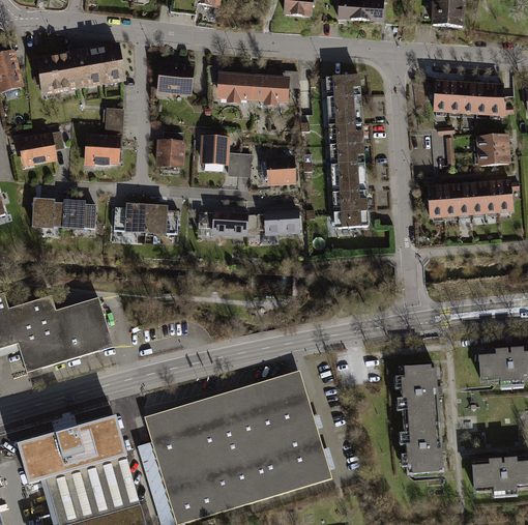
[(285,0),(284,15),(312,17),(313,0),(285,0)]
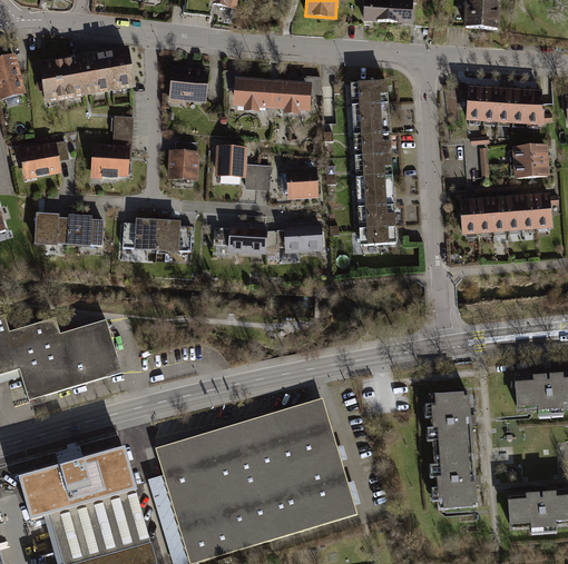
[(364,0),(363,20),(388,21),(389,0),(364,0)]
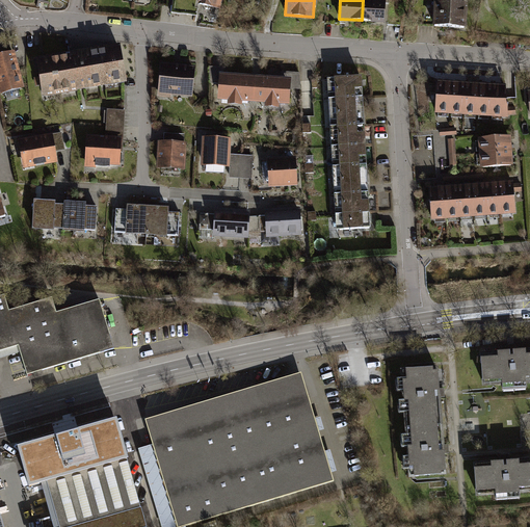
[(363,0),(362,20),(383,21),(385,0),(363,0)]
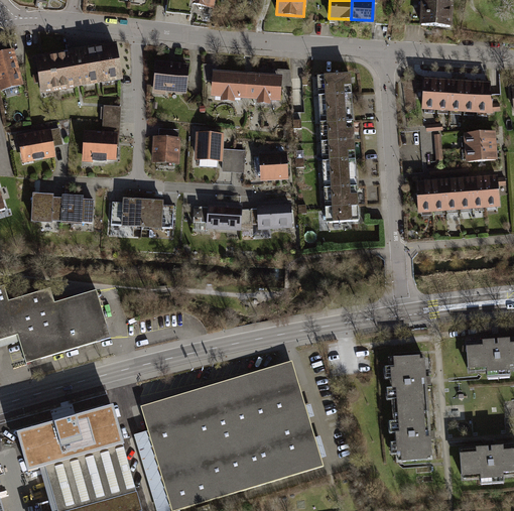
[(453,0),(420,0),(419,17),(419,24),(452,26),(453,0)]
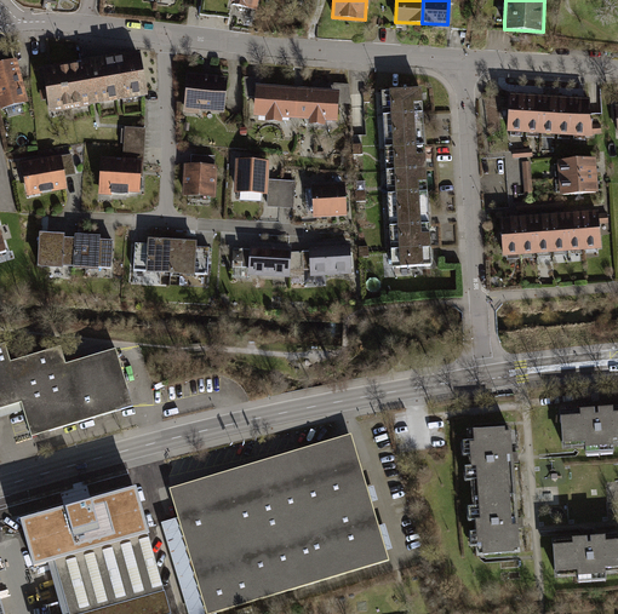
[(52,64),(43,66),(51,113),(147,95),(138,47),(121,51),(89,57),(74,59),(52,64)]
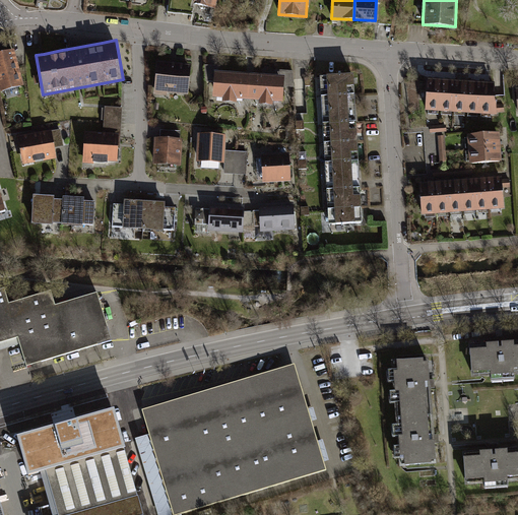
[(16,61),(13,49),(0,52),(0,91),(23,85),(16,61)]
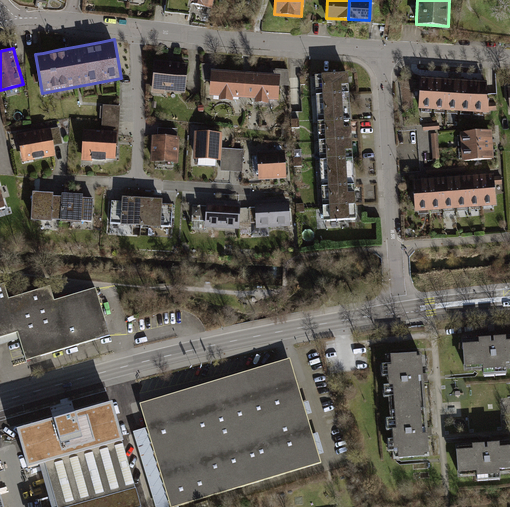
[(169,58),(154,56),(151,90),(184,93),(187,60),(169,58)]
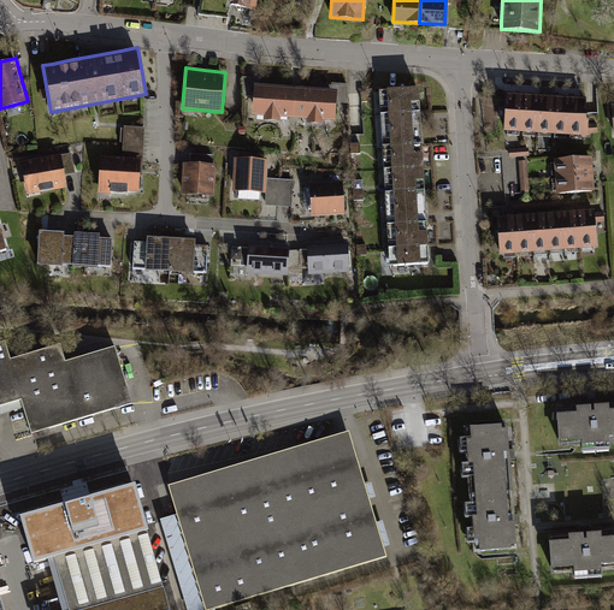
[(270,82),(254,81),(252,112),(266,113),(265,119),(278,120),(279,114),(307,117),(307,124),(323,125),(323,119),(336,119),(338,88),(319,87),(270,82)]
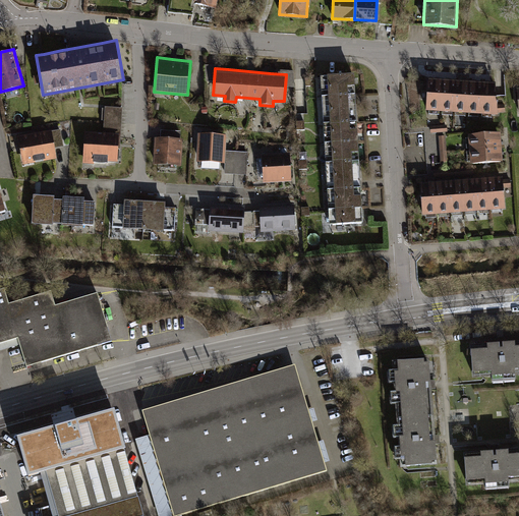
[(355,97),(354,72),(319,74),(328,224),(362,222),(361,203),(358,141),(355,97)]
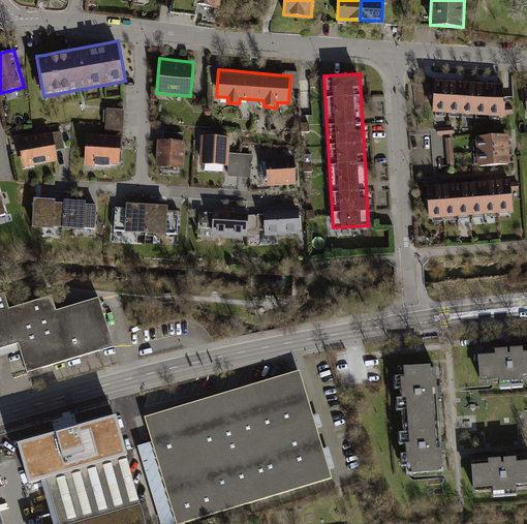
[(430,110),(500,114),(502,82),(498,82),(482,81),(462,80),(453,79),(436,78),(432,78),(430,110)]
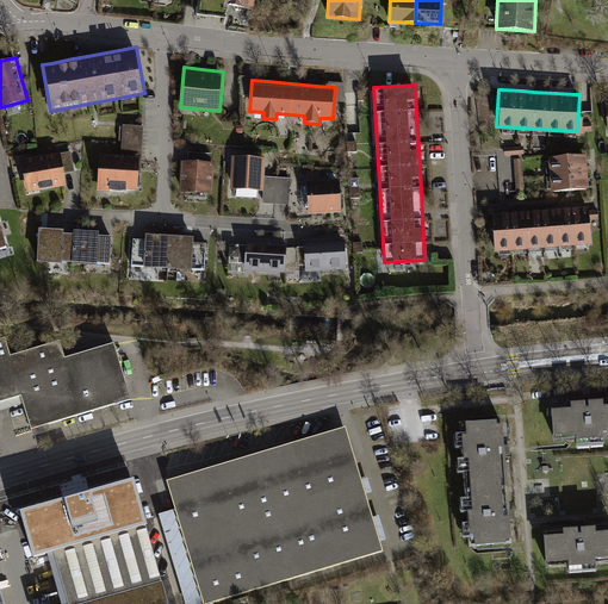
[(142,154),(142,124),(122,123),(122,153),(138,154),(142,154)]
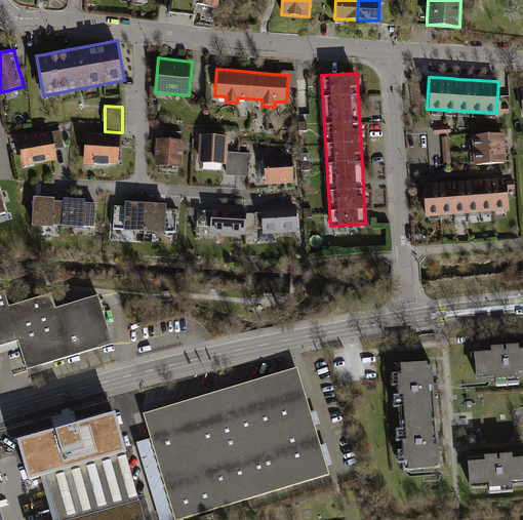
[(61,128),(18,135),(24,164),(55,158),(53,148),(64,146),(61,128)]
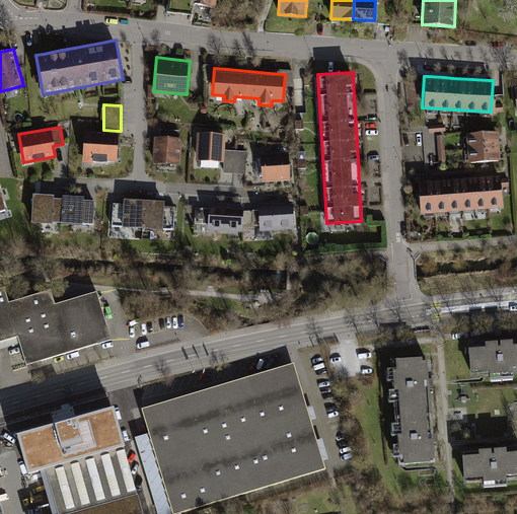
[(118,131),(103,130),(85,130),(85,160),(101,160),(118,161),(118,131)]
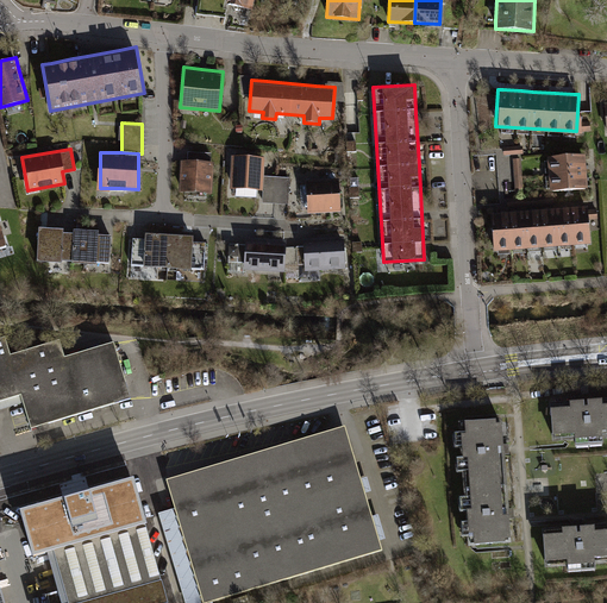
[(583,188),(582,154),(544,155),(545,163),(545,178),(546,190),(583,188)]
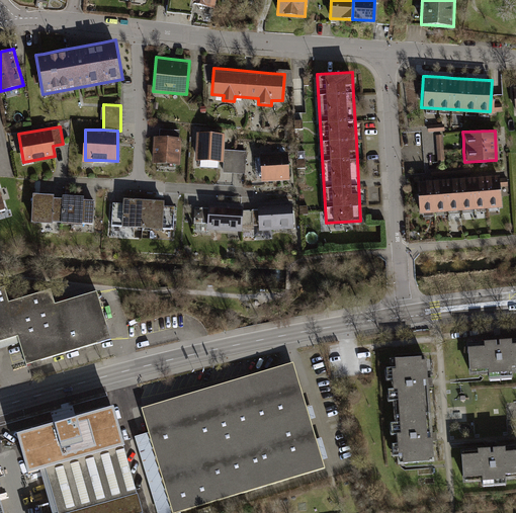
[(225,133),(197,132),(196,161),(223,162),(224,148),(225,133)]
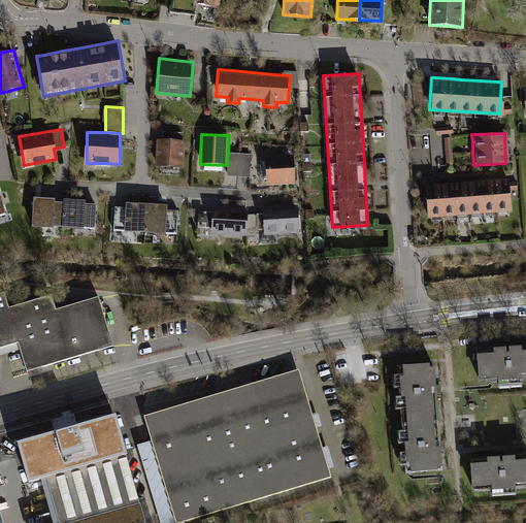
[(168,138),(156,137),(154,166),(184,167),(186,139),(168,138)]
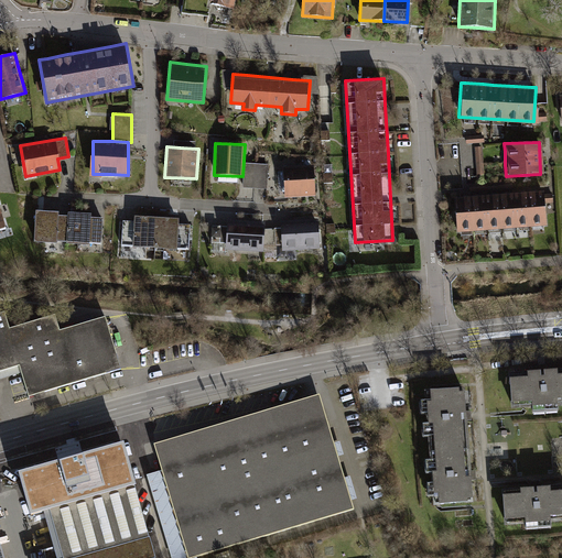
[(268,162),(244,161),(242,176),(242,185),(267,186),(268,162)]
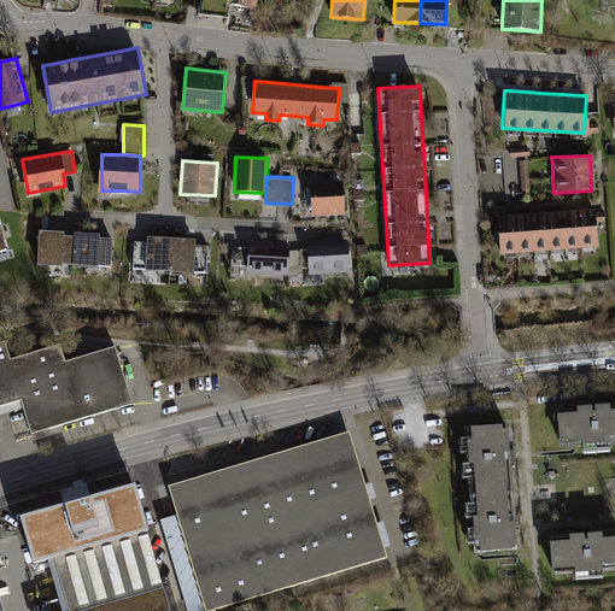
[(341,180),(311,181),(311,198),(312,216),(344,215),(341,180)]
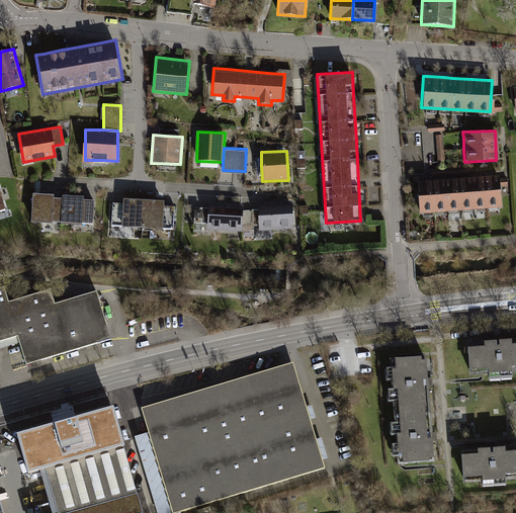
[(414,180),(416,212),(498,207),(496,175),(491,175),(477,176),(462,177),(448,178),(435,179),(419,180),(414,180)]
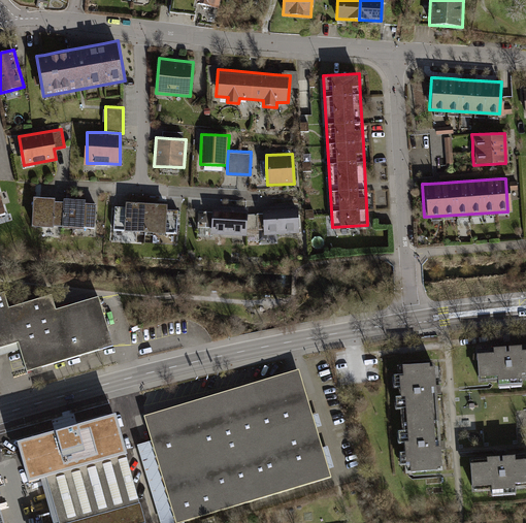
[(55,199),(34,198),(34,228),(53,228),(53,224),(64,224),(64,202),(55,202),(55,199)]
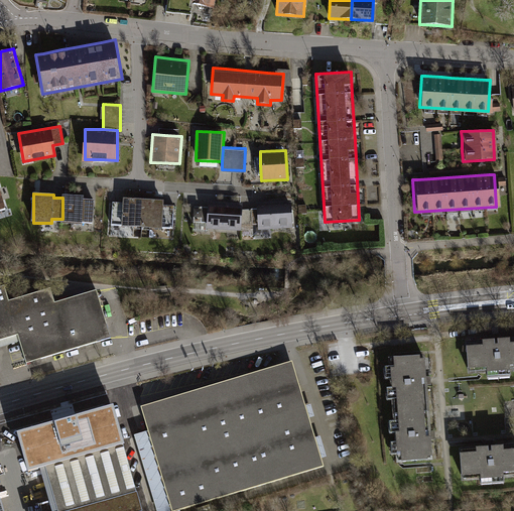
[(62,196),(62,198),(62,219),(62,225),(83,225),(83,222),(93,222),(94,200),(83,200),(83,196),(62,196)]
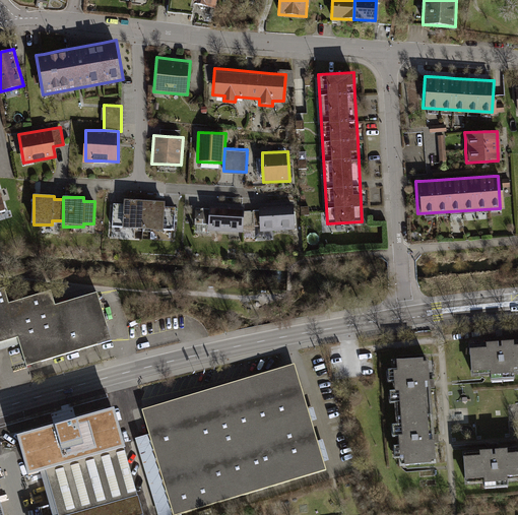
[(166,204),(166,200),(124,199),(124,202),(118,201),(112,201),(111,224),(124,224),(124,229),(163,231),(163,227),(175,227),(176,205),(171,204),(166,204)]
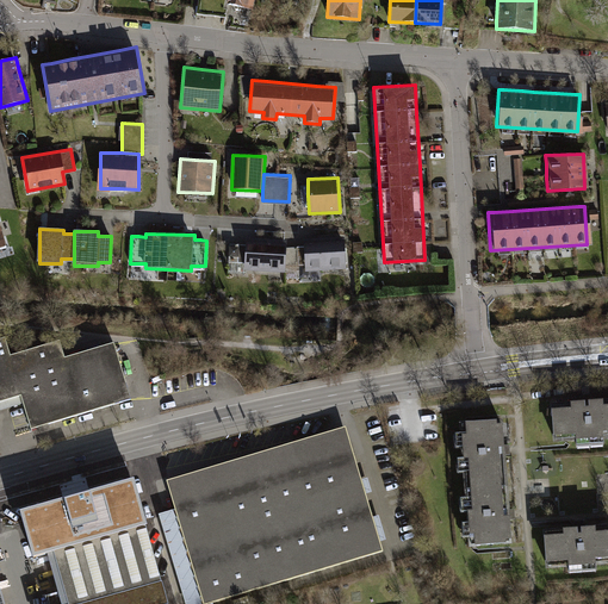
[(345,235),(304,237),(305,257),(306,271),(347,267),(345,235)]
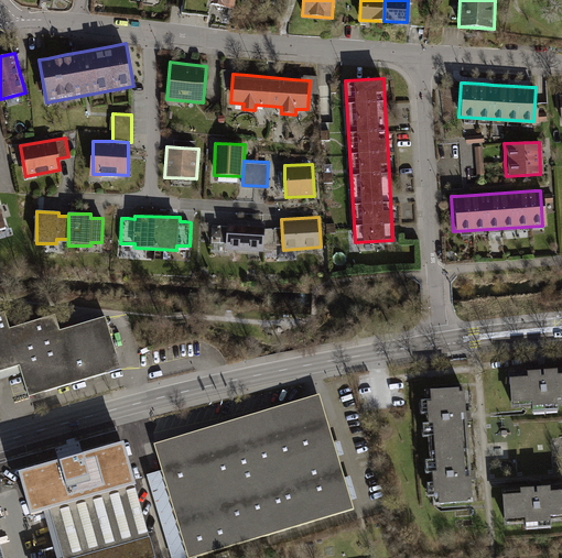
[(265,220),(228,218),(228,225),(212,223),(211,240),(226,241),(226,249),(262,251),(265,220)]
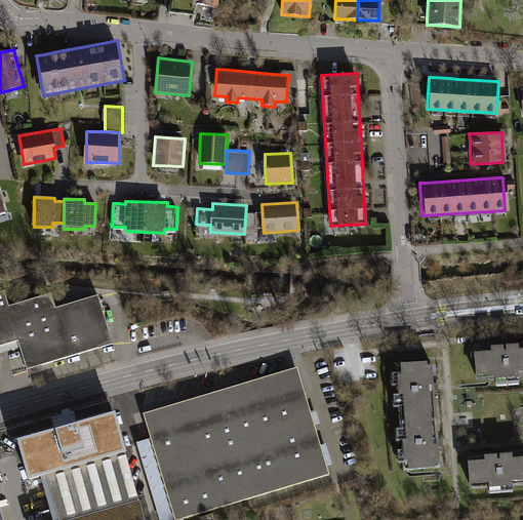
[(0,351),(21,346),(9,307),(5,291),(0,292),(0,351)]
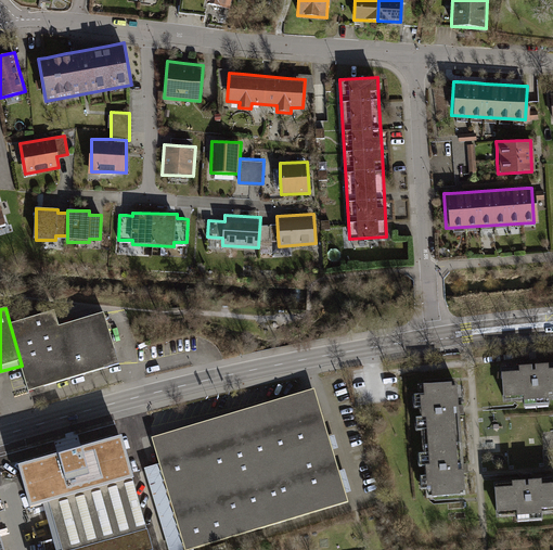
[(10,324),(22,366),(29,391),(119,365),(104,312),(60,325),(55,310),(10,324)]
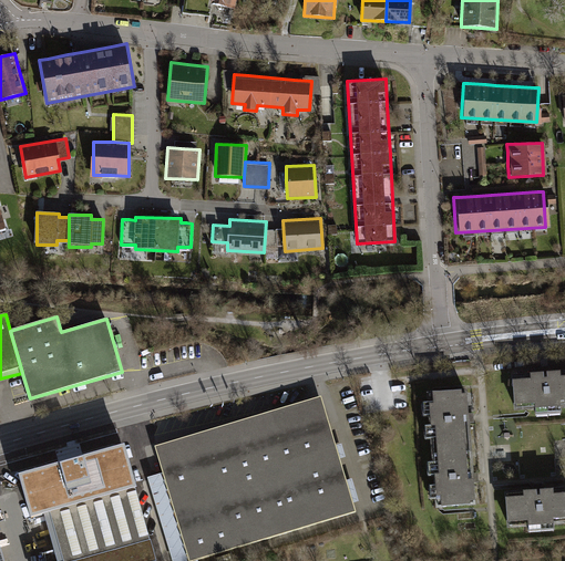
[(564,364),(512,369),(515,407),(534,405),(535,411),(561,409),(561,404),(564,403),(564,364)]
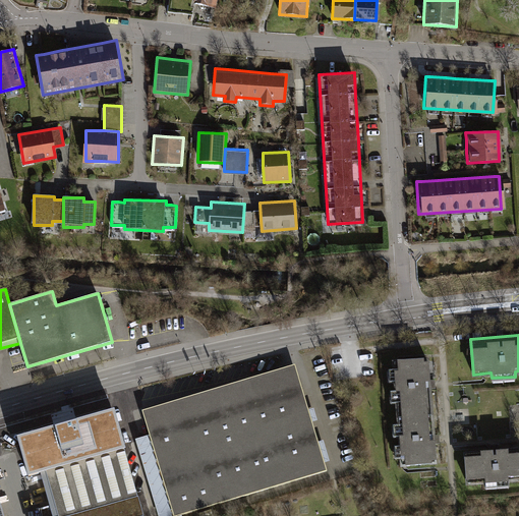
[(398,410),(433,408),(428,355),(394,358),(395,364),(390,365),(391,379),(396,379),(396,387),(391,387),(392,401),(397,401),(398,410)]
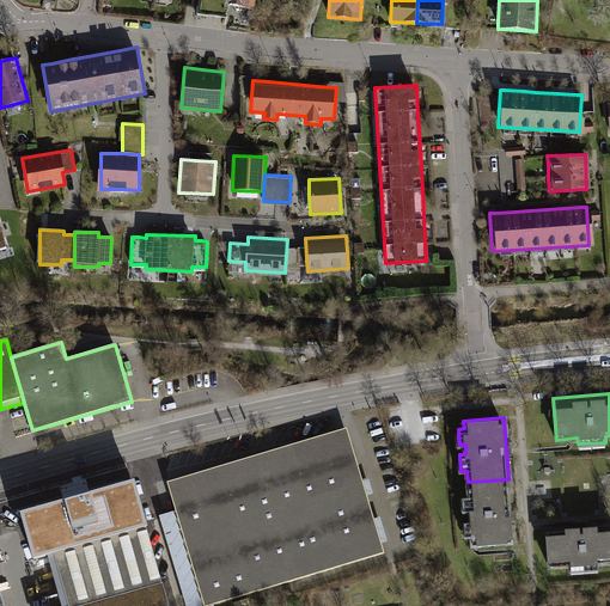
[(203,605),(384,551),(346,427),(316,435),(168,479),(176,509),(158,515),(185,605),(203,605)]
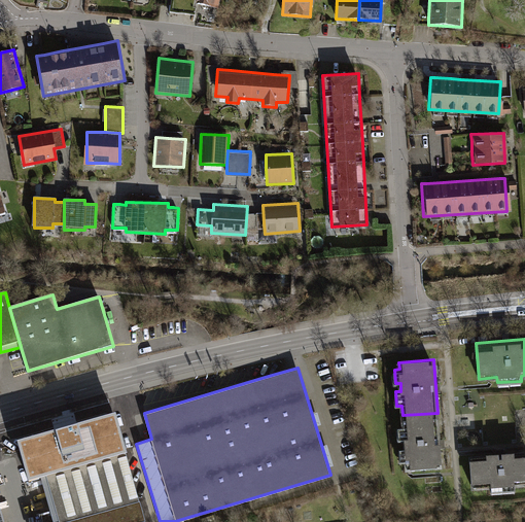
[(144,521),(112,409),(15,436),(27,477),(44,473),(53,505),(37,509),(40,521),(144,521)]
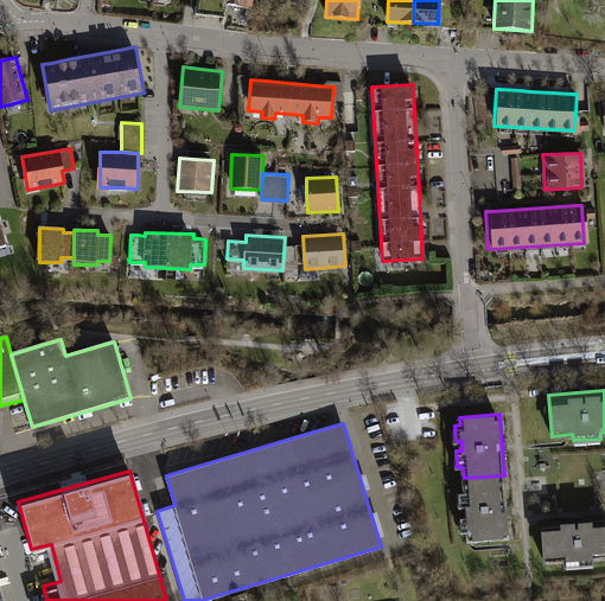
[(469,538),(508,536),(504,475),(464,478),(465,490),(458,490),(459,505),(466,505),(466,513),(460,515),(462,530),(467,529),(469,538)]
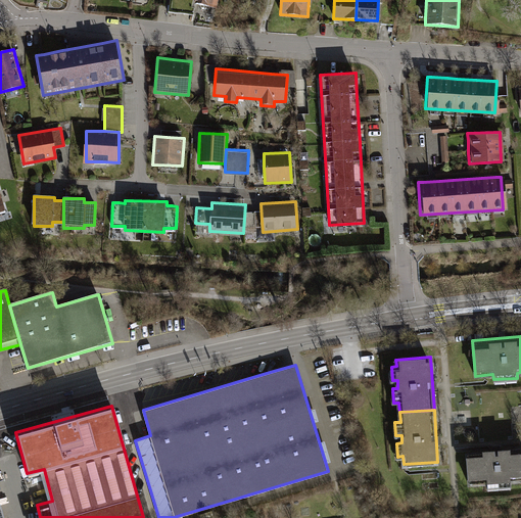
[(520,442),(465,448),(468,483),(485,482),(486,488),(512,486),(512,480),(520,478),(520,442)]
